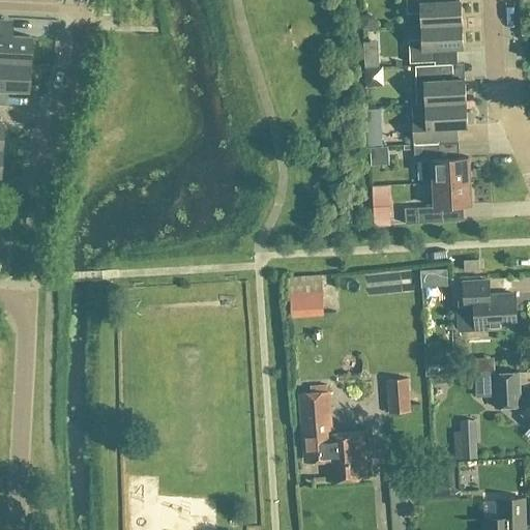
[(422,27),(462,25),(461,1),(432,2),(431,0),(406,0),(408,15),(421,13),(422,27)]
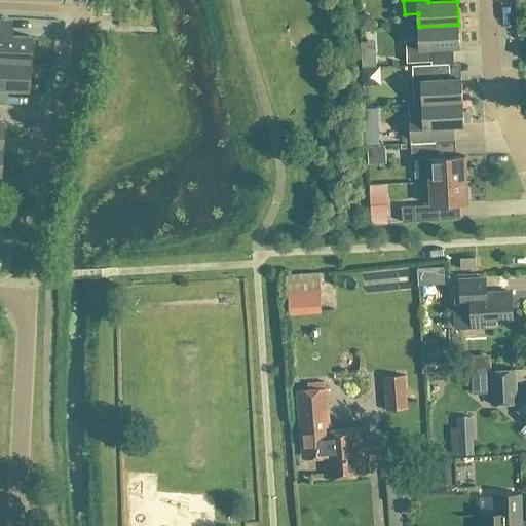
[(0,62),(29,64),(30,37),(10,36),(11,23),(0,22),(0,62)]
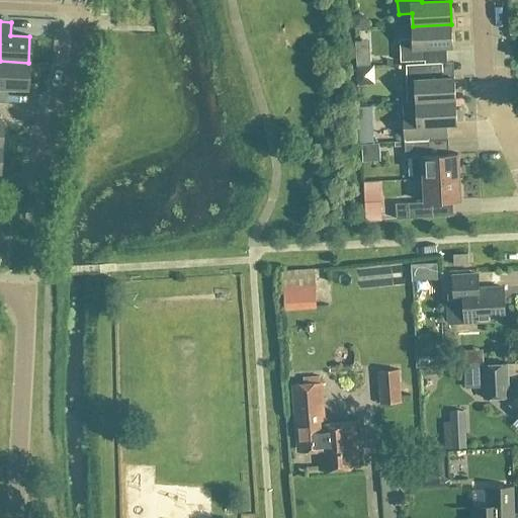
[(451,24),(413,26),(413,38),(400,39),(401,63),(425,61),(425,49),(452,48),(451,24)]
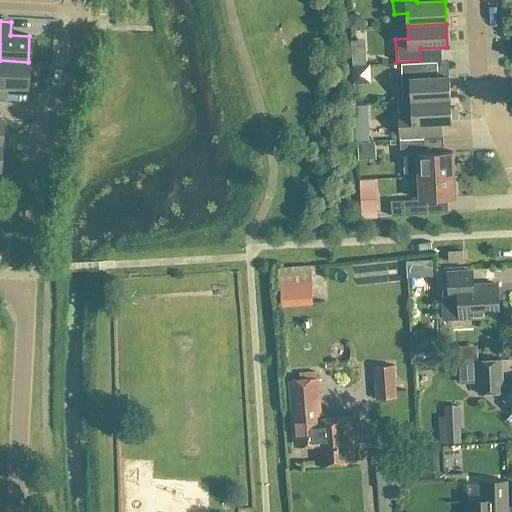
[(0,86),(26,88),(28,62),(0,60),(0,86)]
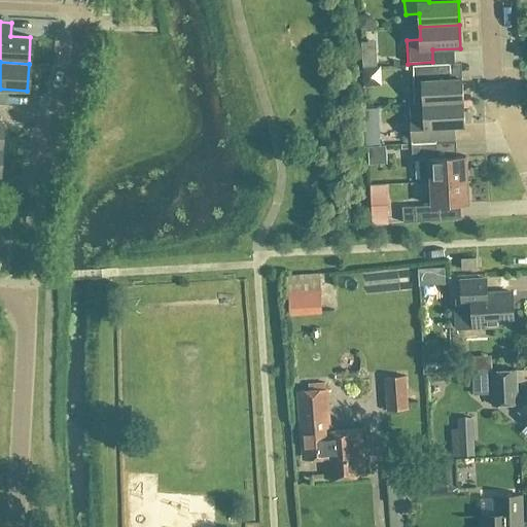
[(447,77),(447,64),(413,66),(415,104),(410,104),(410,105),(463,103),(462,78),(450,79),(447,77)]
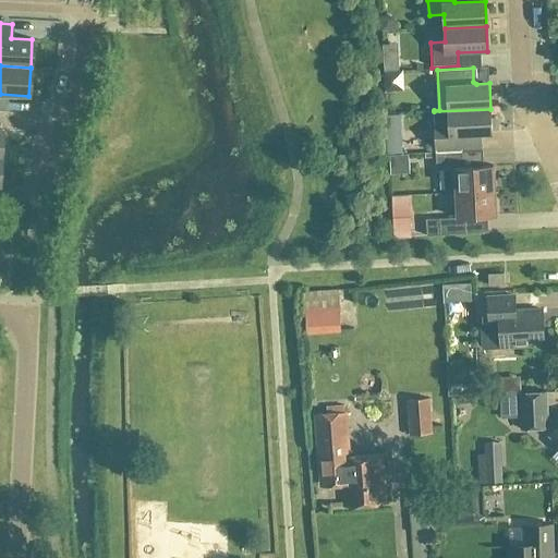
[(492,134),(490,109),(434,111),(435,125),(436,153),(462,152),(482,150),(482,134),(492,134)]
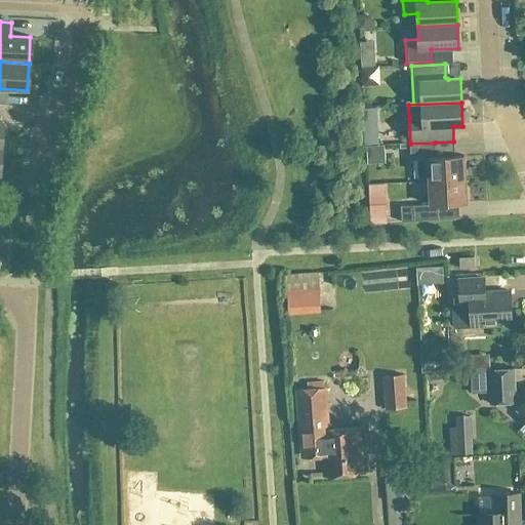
[(367,109),(368,142),(384,142),(382,109),(367,109)]
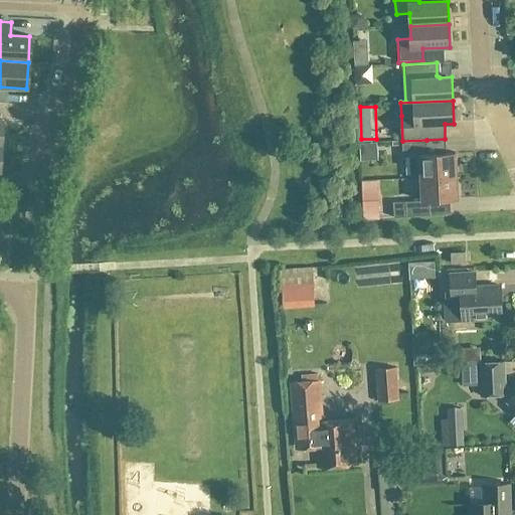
[(421,178),(457,176),(456,153),(427,155),(426,140),(402,141),(403,157),(409,156),(411,179),(421,178)]
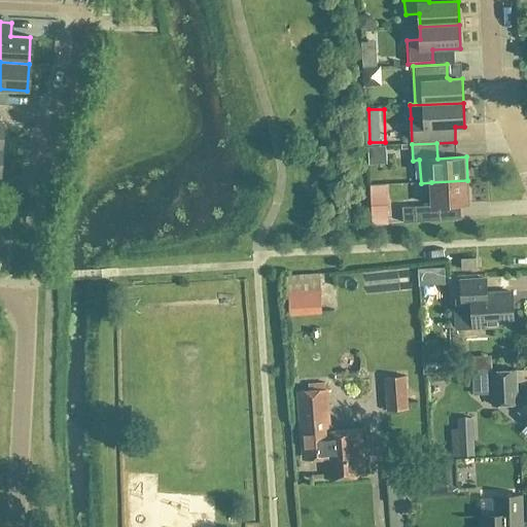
[(402,207),(403,223),(441,221),(440,206),(468,204),(467,180),(431,182),(432,206),(402,207)]
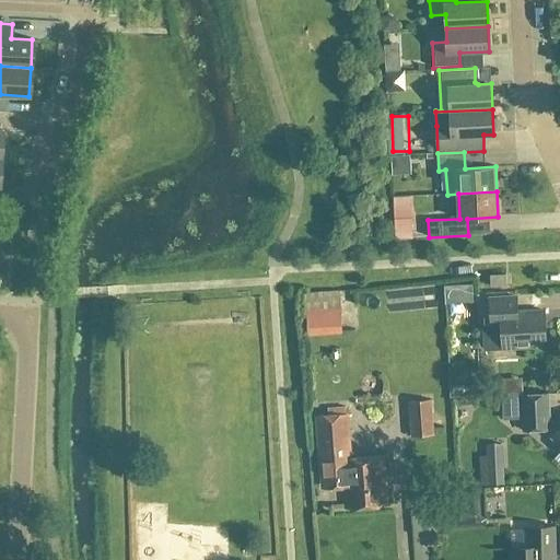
[(505,275),(490,276),(491,287),(506,286),(505,275)]
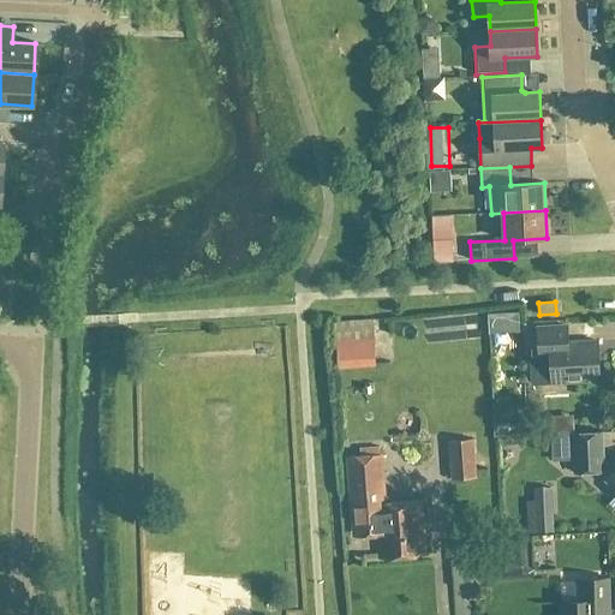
[(567,327),(538,328),(539,358),(550,358),(553,383),(599,381),(598,342),(568,344),(567,327)]
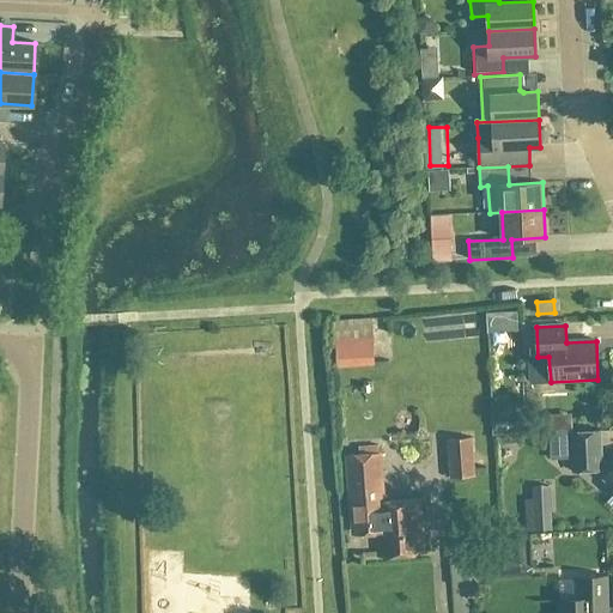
[(335,340),(337,369),(375,366),(372,338),(335,340)]
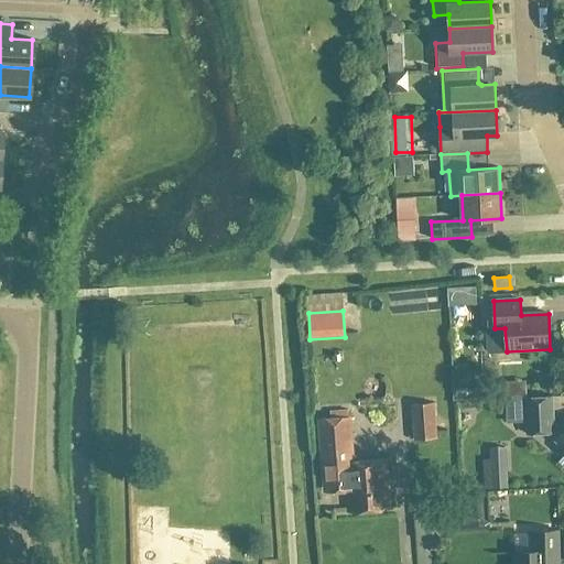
[(563,427),(553,424),(552,398),(525,399),(527,400),(507,401),(508,422),(527,422),(528,434),(554,433),(559,437),(555,441),(563,448),(563,427)]
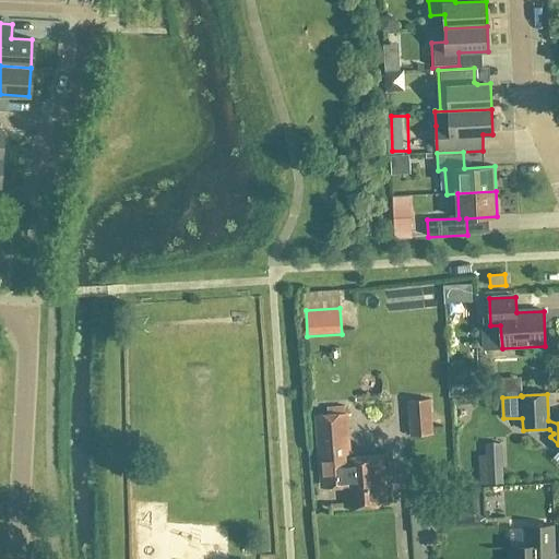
[(433,436),(431,400),(408,401),(411,437),(433,436)]
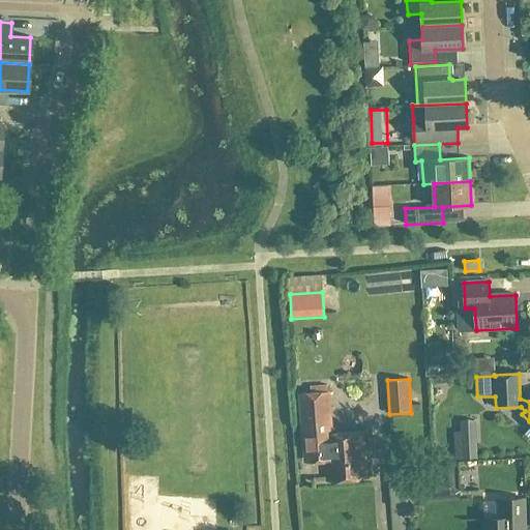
[(304,463),(325,462),(327,482),(367,479),(363,432),(332,435),(329,392),(327,392),(327,385),(310,386),(311,393),(299,394),(304,463)]
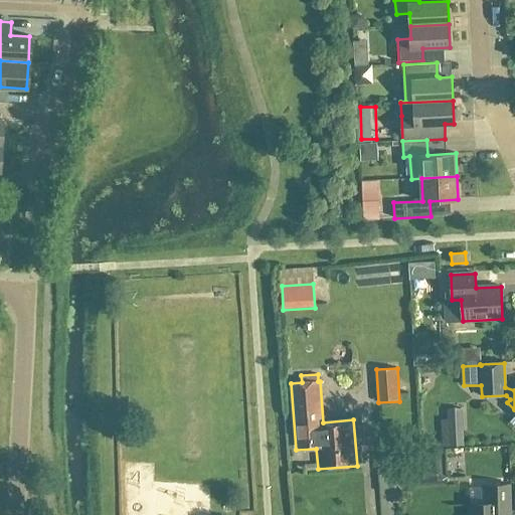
[(450,446),(464,445),(463,427),(450,427),(450,446)]
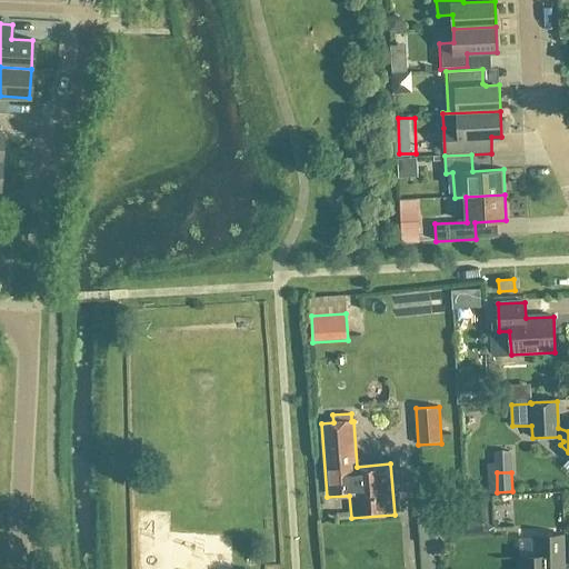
[(538,557),(520,557),(519,568),(563,568),(563,536),(537,537),(538,557)]
